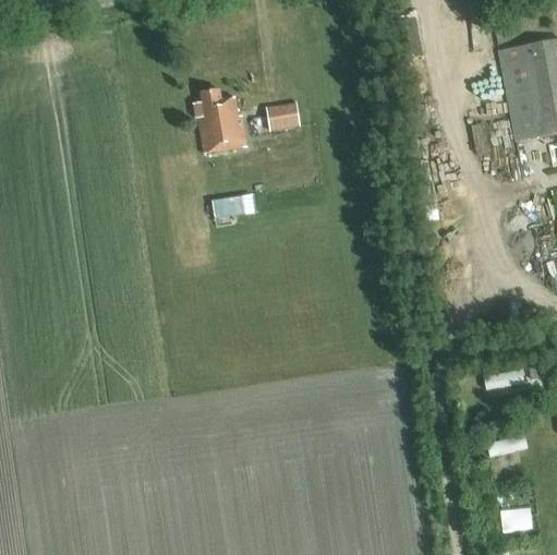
[(513,140),(556,131),(556,37),(496,49),(513,140)]
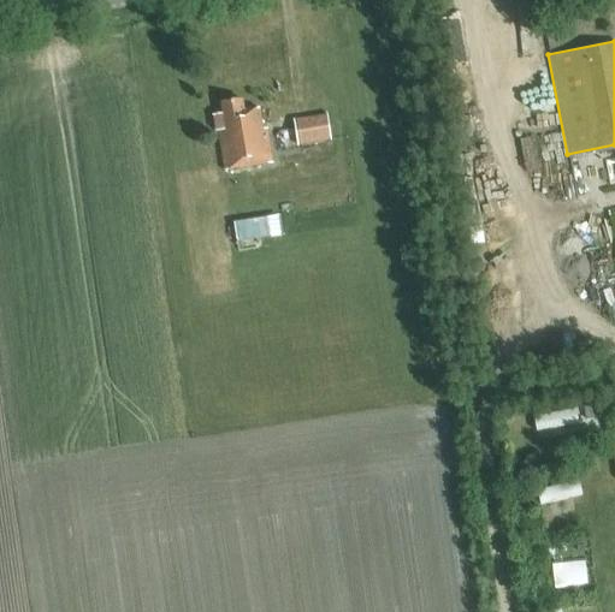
[(223,167),(270,160),(267,142),(264,143),(258,105),(243,107),(241,97),(219,101),(220,112),(212,113),(214,129),(217,129),(223,167)]
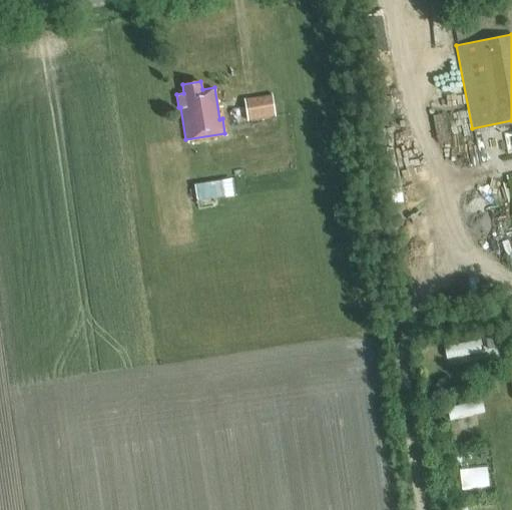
[(274,114),(271,93),(243,97),(246,118),(274,114)]
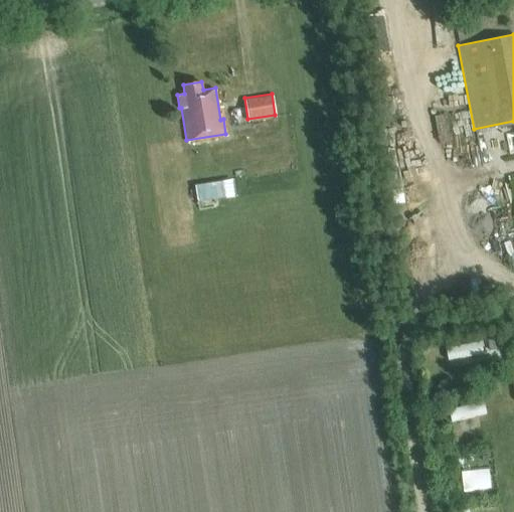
[(223,195),(221,180),(194,184),(196,200),(223,195)]
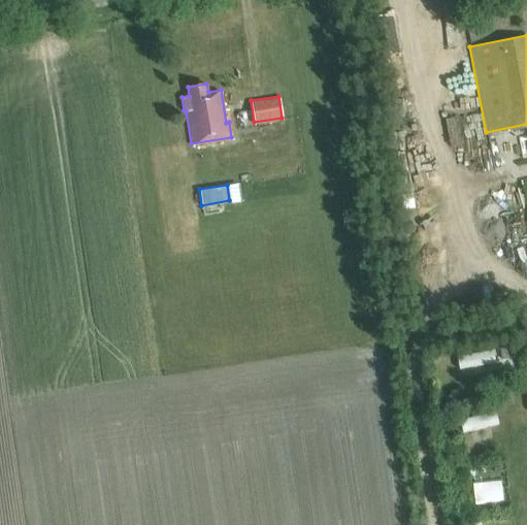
[(459,349),(460,362),(498,360),(497,347),(459,349)]
